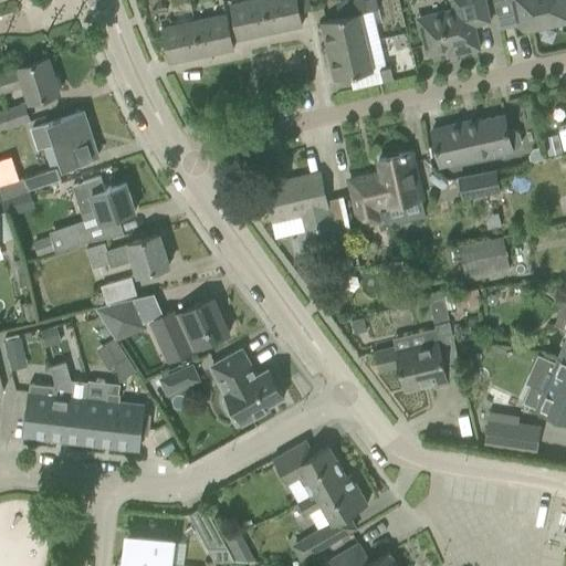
[(269,32),(262,0),(250,0),(230,4),(237,39),(269,32)]
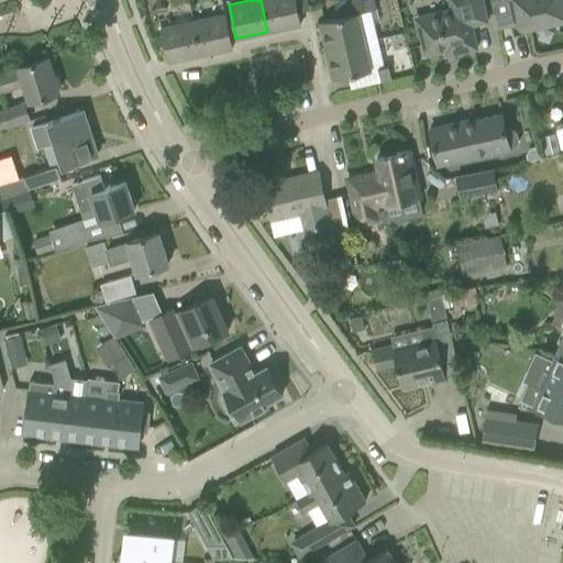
[(294,0),(261,0),(267,32),(299,25),(294,0)]
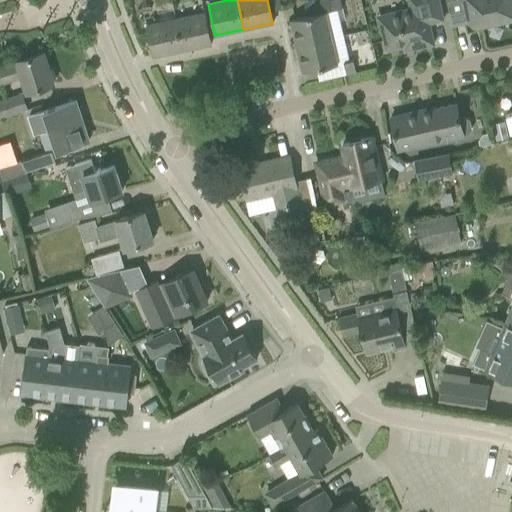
[(339,0),(328,0),(331,10),(341,8),(339,0)]
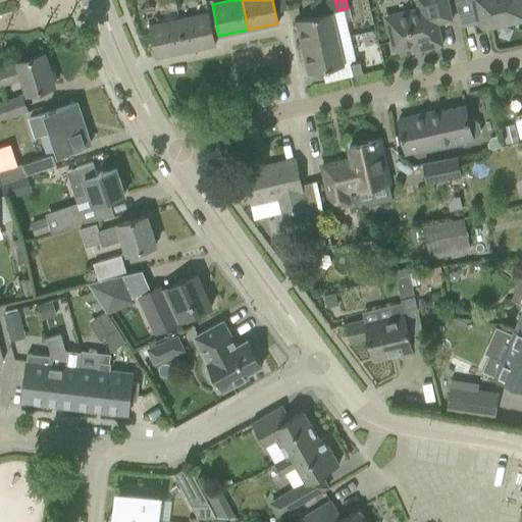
[(394,30),(387,31),(393,50),(418,44),(420,50),(441,45),(436,23),(452,20),(447,0),(421,0),(423,6),(390,13),(394,30)]
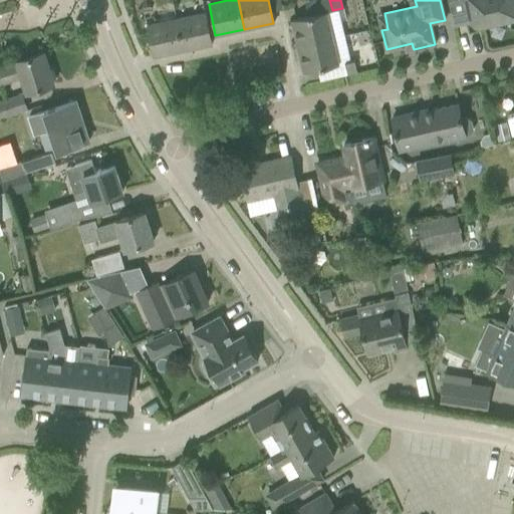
[(513,0),(465,0),(470,23),(477,27),(507,21),(508,26),(510,26),(509,21),(512,20),(513,17),(513,0)]
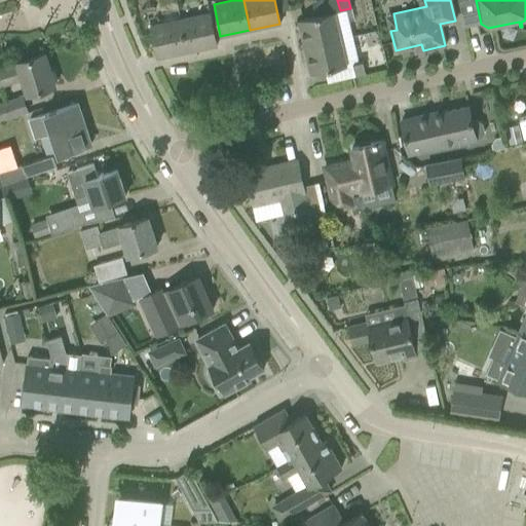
[(317,15),(297,21),(299,26),(301,26),(302,30),(300,30),(304,48),(341,39),(334,11),(317,15)]
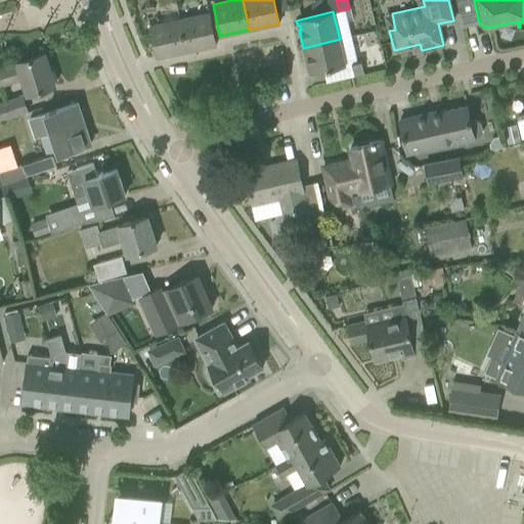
[(208,13),(179,19),(185,52),(215,46),(208,13)]
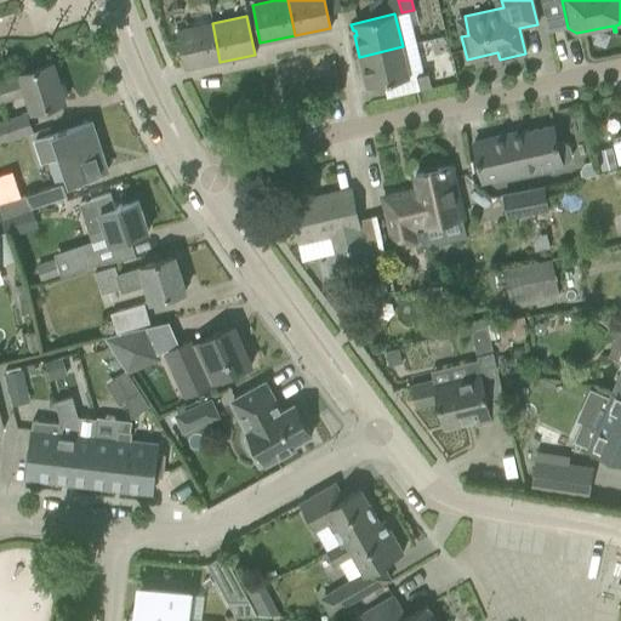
[(220,62),(212,23),(177,30),(184,69),(220,62)]
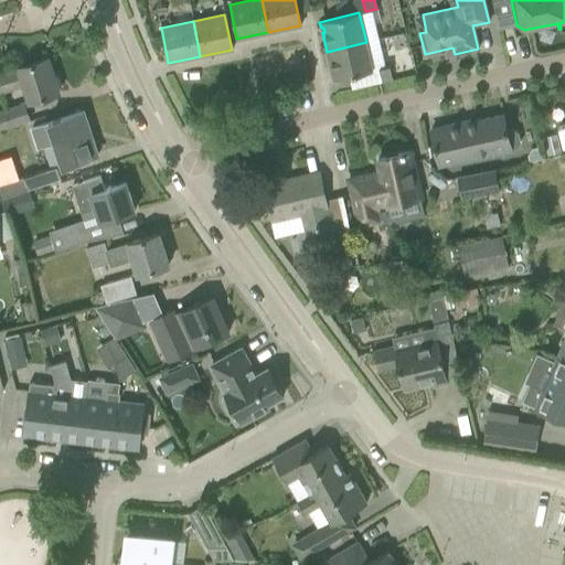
[(366,42),(327,52),(330,70),(333,68),(333,73),(331,74),(333,80),(372,71),(373,71),(366,42)]
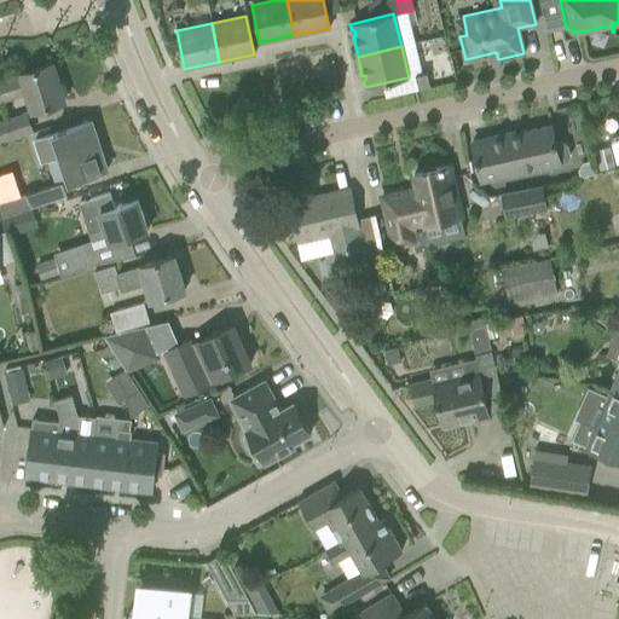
[(25,93),(32,111),(63,100),(52,64),(19,74),(0,80),(0,100),(13,97),(25,93)]
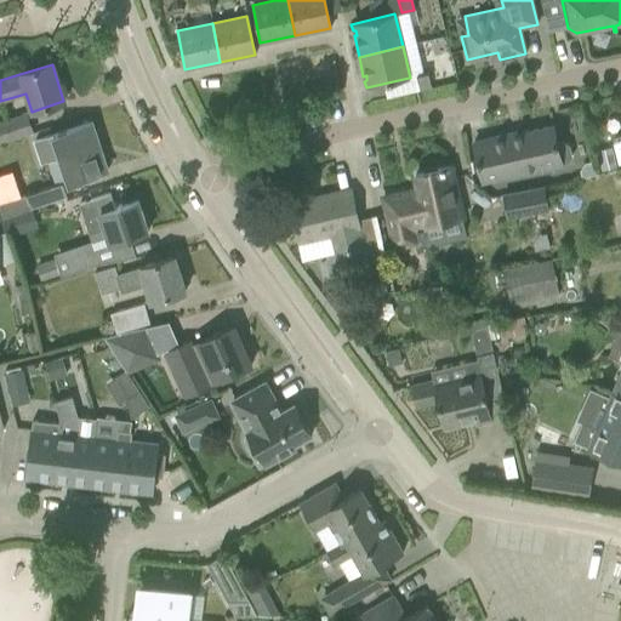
[(427,74),(416,77),(419,91),(431,87),(427,74)]
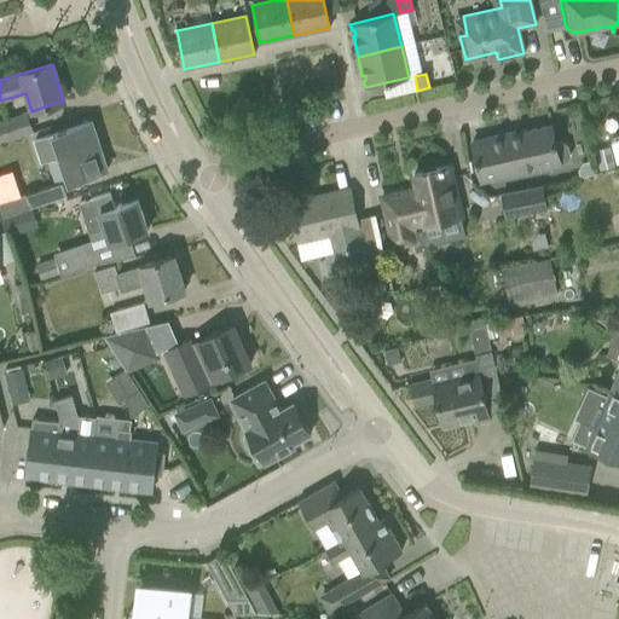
[(0,140),(30,131),(25,115),(0,122),(0,140)]
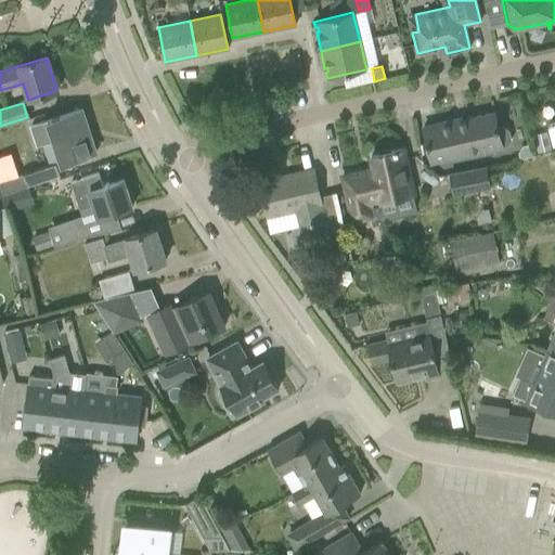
[(52,139),(60,164),(95,152),(81,110),(29,127),(36,144),(52,139)]
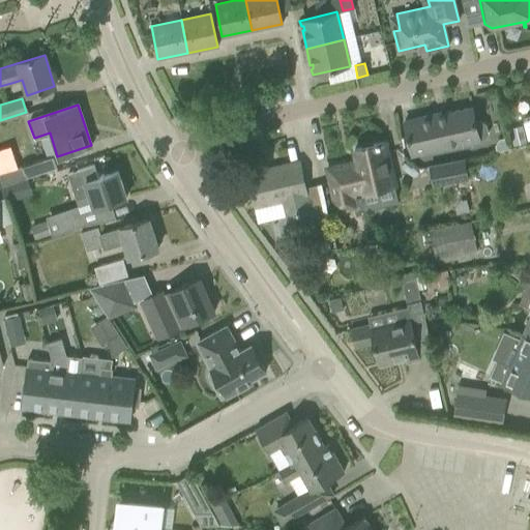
[(487,134),(484,124),(481,122),(475,124),(471,108),(437,115),(437,113),(416,118),(416,120),(404,123),(411,155),(478,140),(478,139),(484,138),(487,134)]
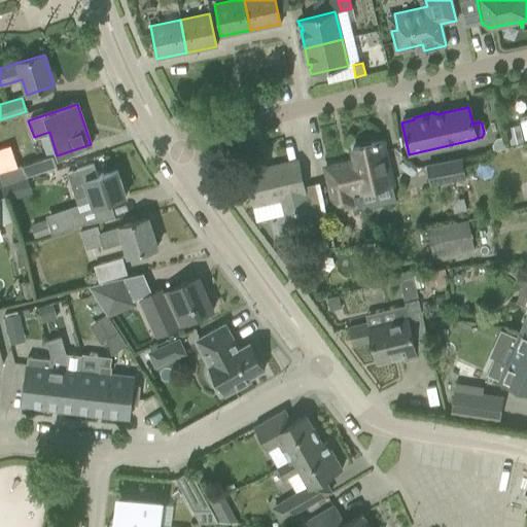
[(518,126),(505,129),(510,145),(522,142),(518,126)]
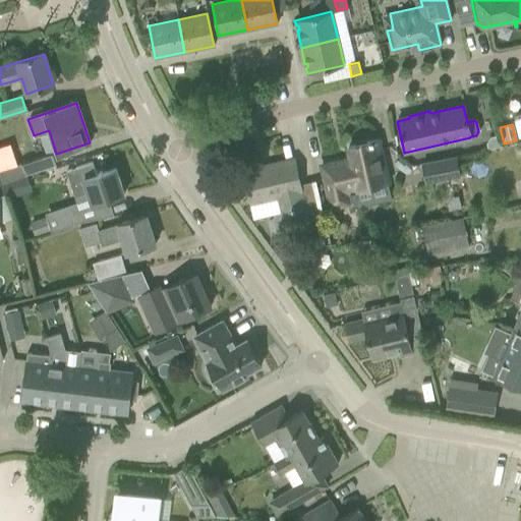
[(489,137),(486,142),(487,149),(500,146),(498,135),(489,137)]
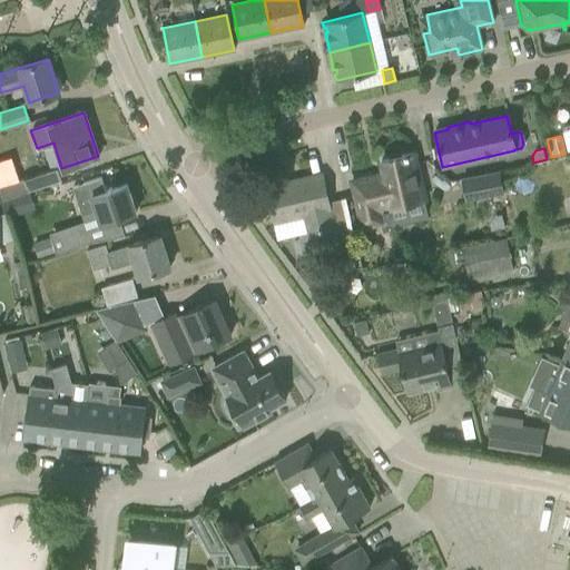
[(380,226),(381,232),(391,229),(386,207),(423,198),(413,154),(381,160),(383,174),(351,182),(363,231),(380,226)]
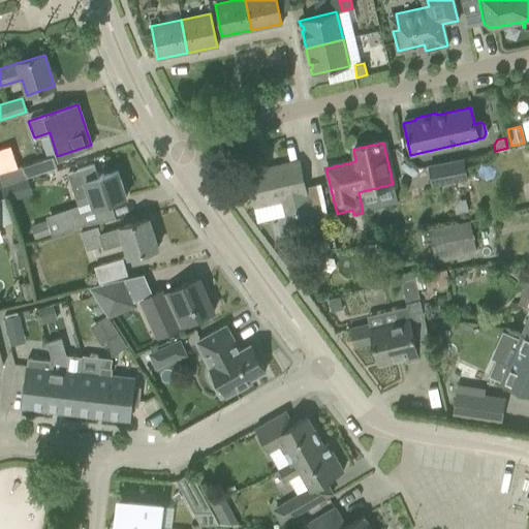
[(20,165),(24,178),(56,167),(52,155),(20,165)]
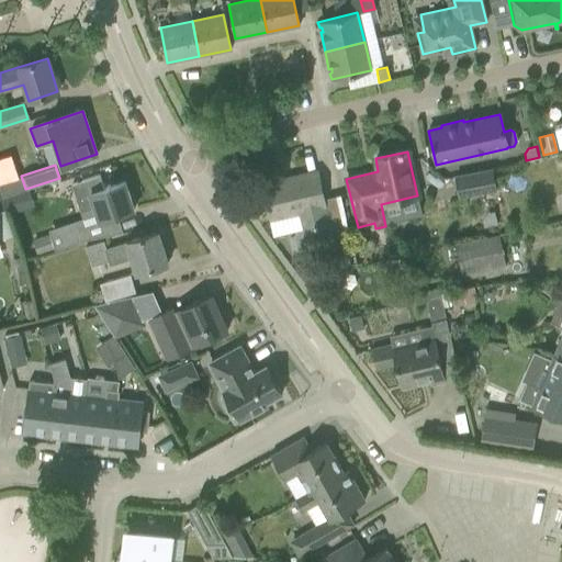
[(453,176),(458,199),(496,192),(491,168),(453,176)]
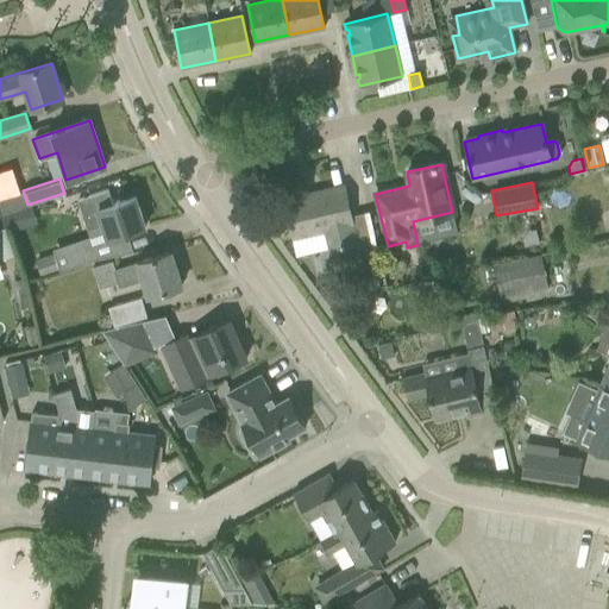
[(347,244),(351,256),(374,250),(370,238),(356,242),(343,187),(311,194),(311,196),(286,202),(286,200),(284,200),(293,237),(324,230),(328,249),(347,244)]
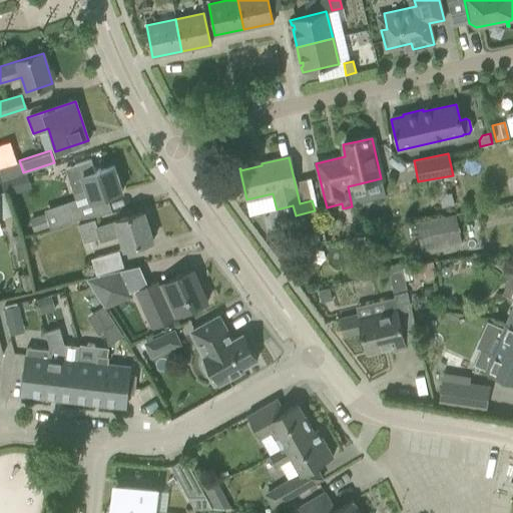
[(100,213),(95,199),(102,197),(121,190),(113,166),(94,172),(90,159),(71,165),(64,168),(75,199),(44,209),(50,227),(78,218),(100,213)]
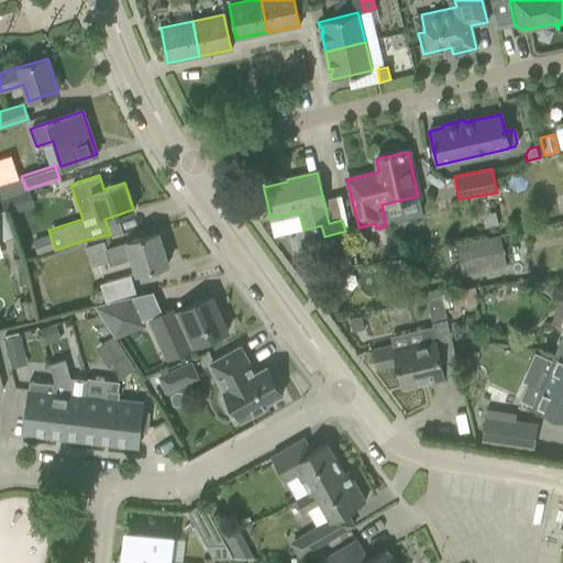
[(17,192),(4,196),(10,214),(22,210),(17,192)]
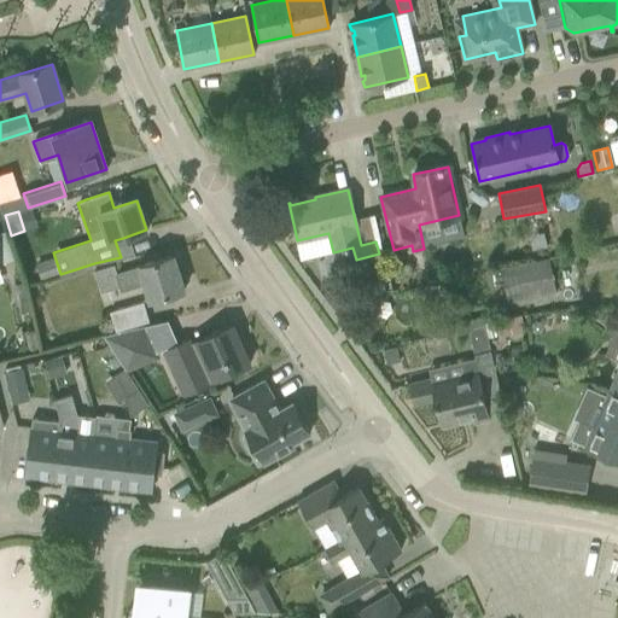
[(111,263),(93,268),(99,292),(118,286),(121,292),(145,285),(149,301),(161,297),(184,290),(174,255),(138,266),(139,267),(115,274),(111,263)]
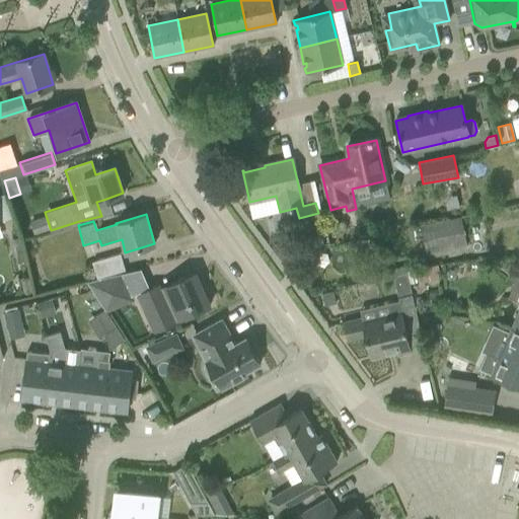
[(419,227),(426,255),(467,247),(460,218),(419,227)]
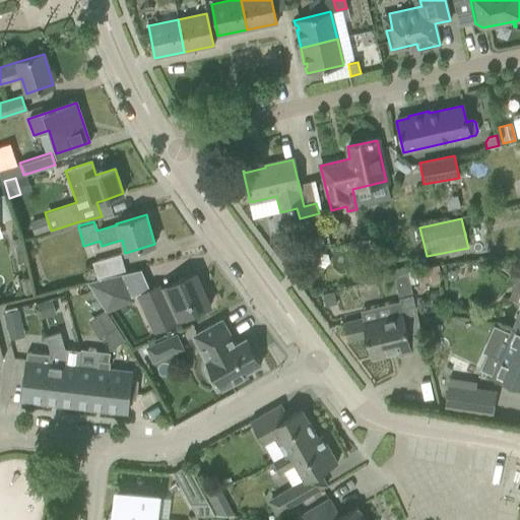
[(91,262),(96,279),(125,270),(120,254),(91,262)]
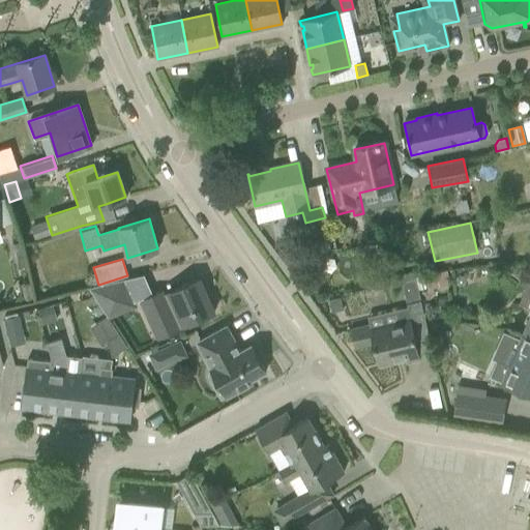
[(411,271),(400,274),(401,281),(412,277),(411,271)]
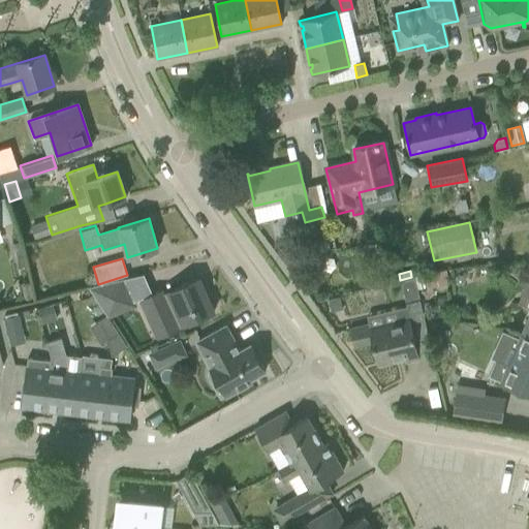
[(419,285),(444,284),(443,272),(418,273),(419,285)]
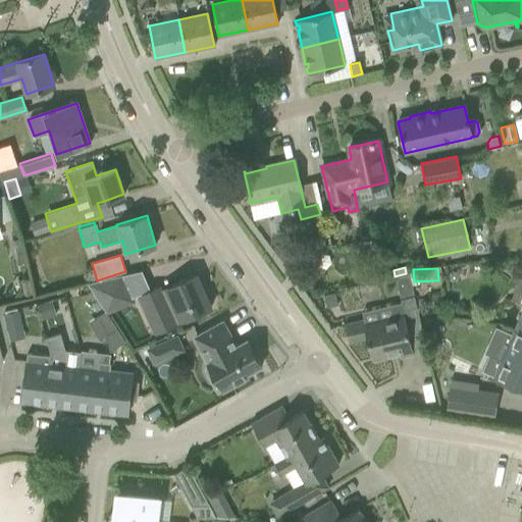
[(137,296),(154,333),(176,324),(175,323),(210,307),(196,273),(160,290),(159,285),(137,296)]
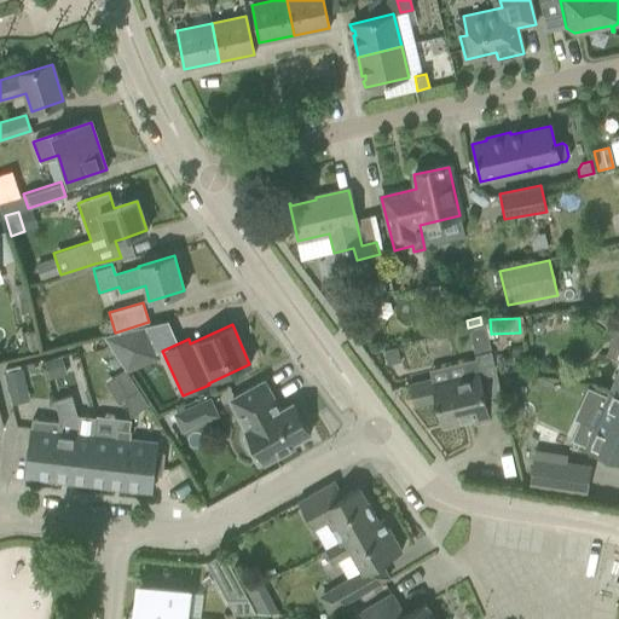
[(103,337),(125,371),(155,358),(142,327),(103,337)]
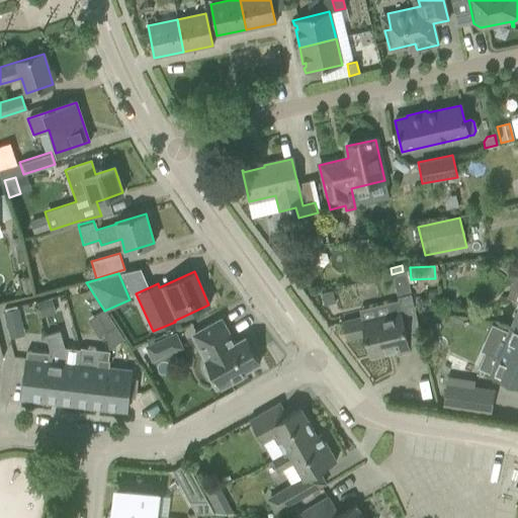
[(392,276),(400,314),(367,321),(366,317),(341,322),(345,340),(363,335),(368,356),(395,350),(396,354),(410,351),(409,347),(421,343),(410,294),(409,294),(405,273),(392,276)]
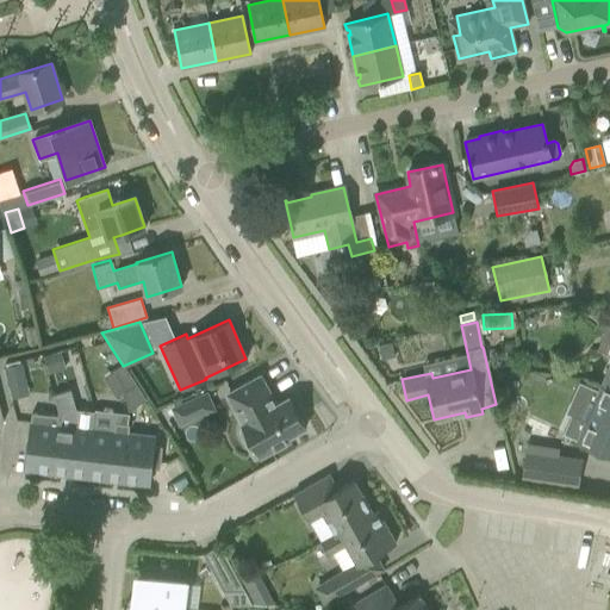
[(514,343),(504,346),(508,359),(517,356),(514,343)]
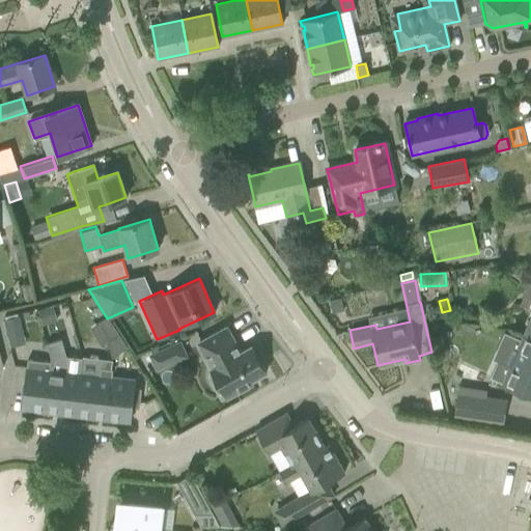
[(51,306),(36,310),(40,325),(56,320),(51,306)]
